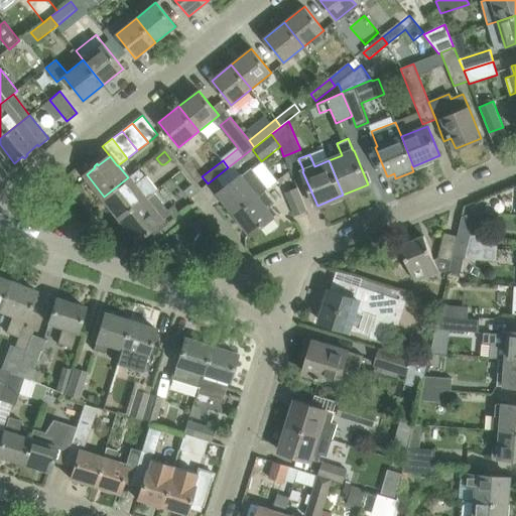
[(235,214),(264,190),(267,187),(251,167),(218,192),(235,214)]
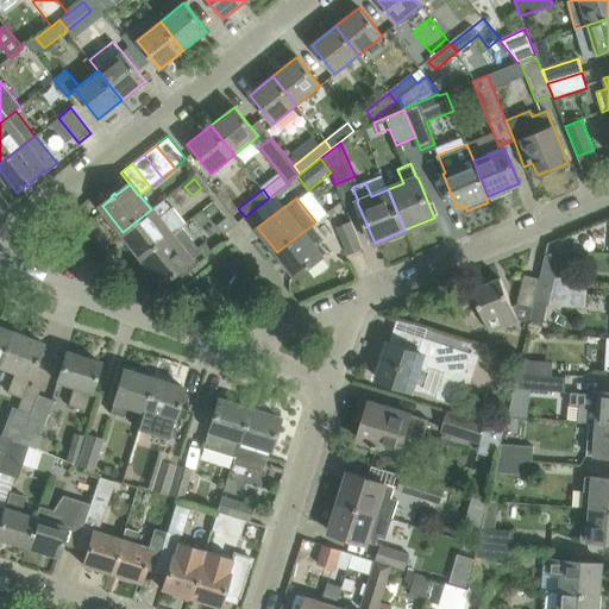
[(143,257),(181,227),(187,223),(174,206),(170,208),(164,199),(151,209),(123,232),(143,257)]
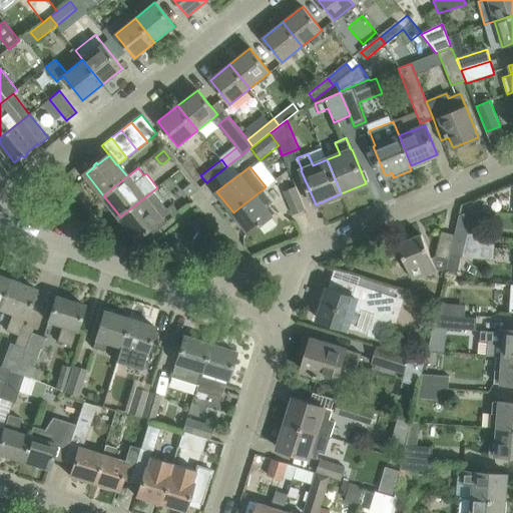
[(184,189),(189,196),(197,190),(191,183),(184,189)]
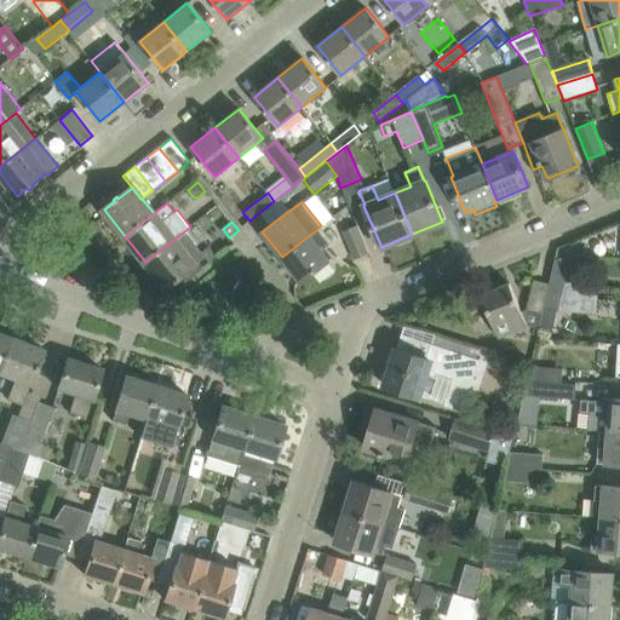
[(354,258),(368,252),(357,225),(343,231),(354,258)]
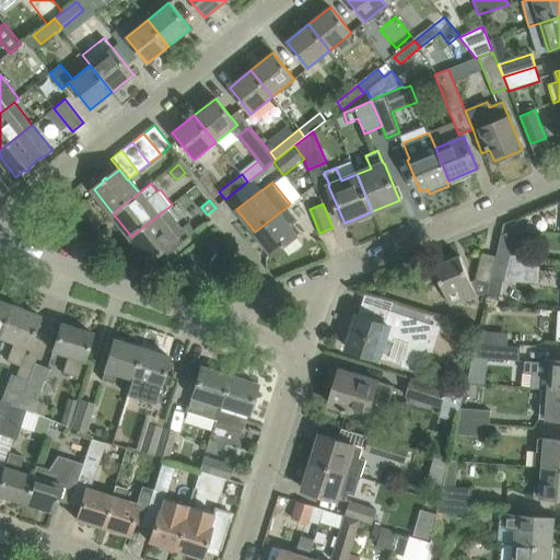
[(298,220),(287,207),(255,232),(272,255),(296,236),(296,235),(301,232),(293,223),(298,220)]
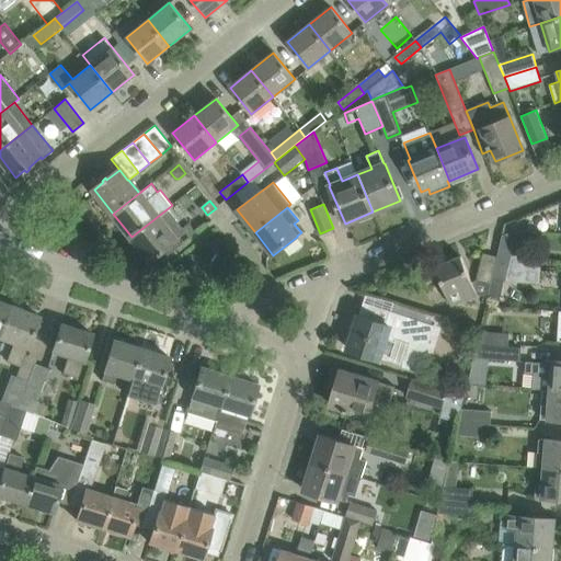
[(185,232),(167,209),(132,237),(150,261),(159,253),(161,254),(164,252),(163,251),(176,240),(176,239),(185,232)]
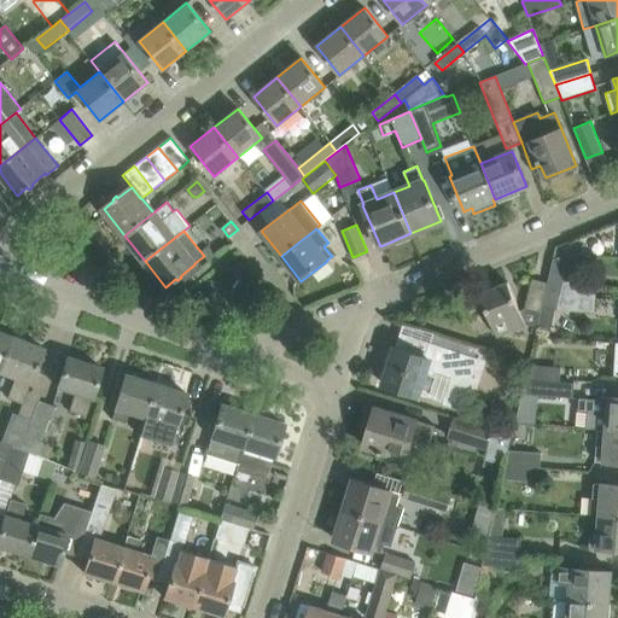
[(542,305),(557,309),(560,297),(564,281),(569,281),(573,255),(567,254),(553,258),(549,272),(547,283),(542,305)]
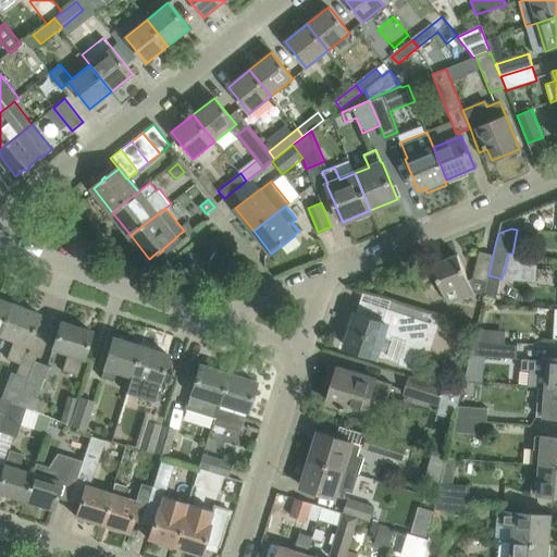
[(457,255),(432,264),(447,304),(473,293),(483,295),(489,275),(493,255),(480,251),(473,277),(468,280),(457,255)]
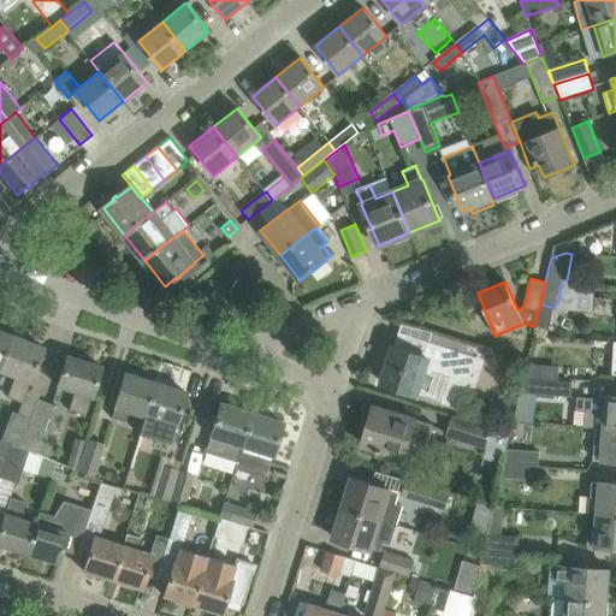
[(567,280),(562,280),(558,296),(593,298),(594,283),(567,280)]
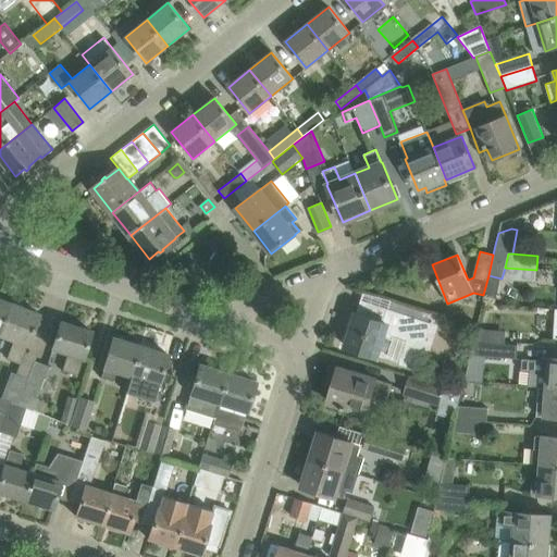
[(536,270),(505,268),(502,279),(535,282),(536,270)]
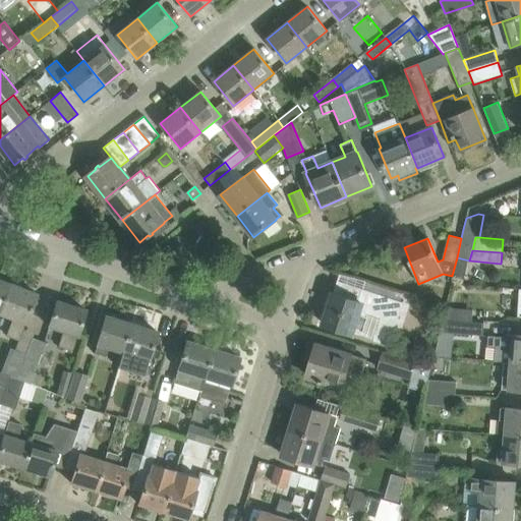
[(0,306),(9,284),(0,280),(0,306)]
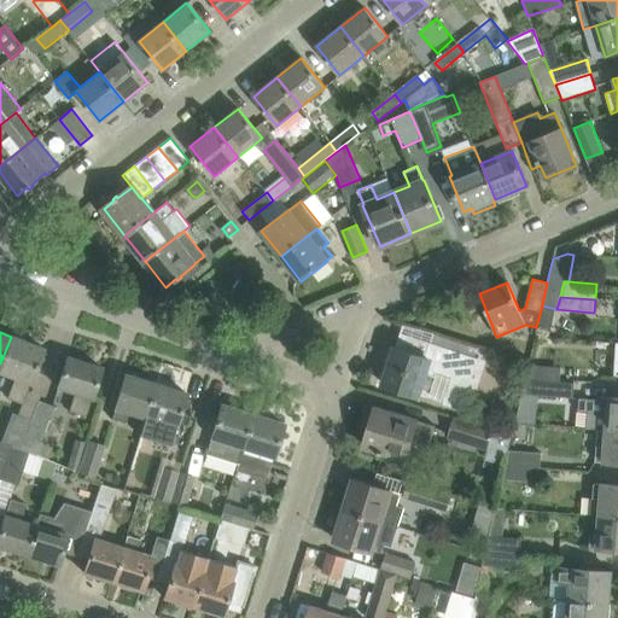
[(42,348),(11,337),(0,363),(0,372),(15,378),(7,398),(22,403),(42,348)]
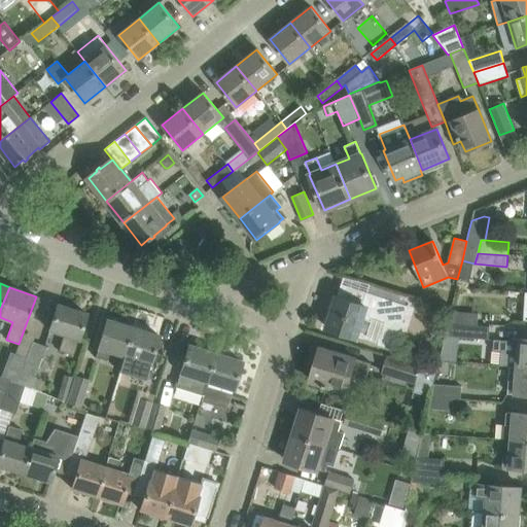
[(337,296),(326,328),(356,338),(362,317),(399,329),(408,306),(365,292),(361,305),(337,296)]
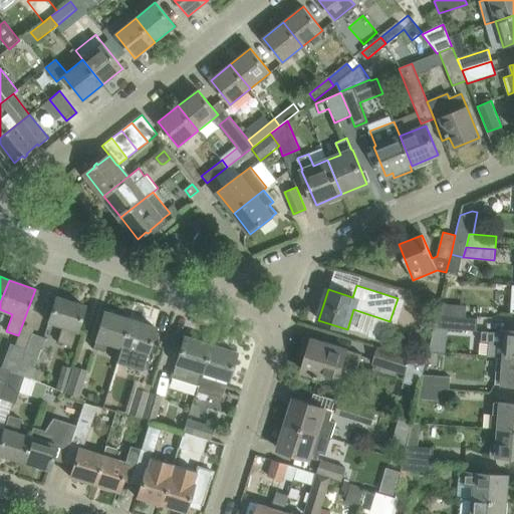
[(71,346),(83,305),(55,296),(47,322),(61,326),(56,342),(71,346)]
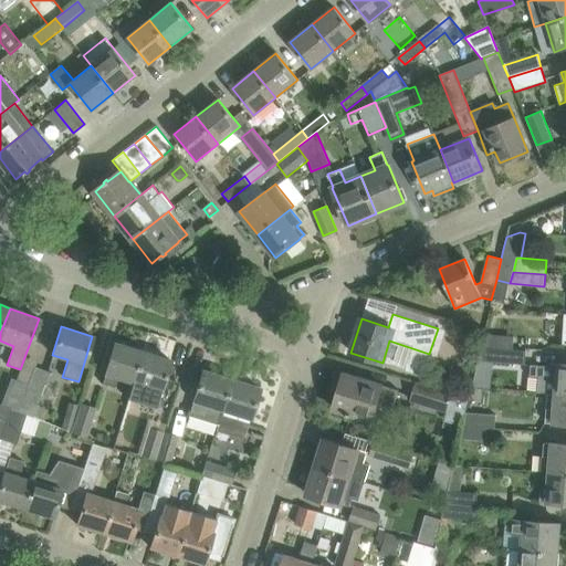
[(481,348),(514,350),(515,337),(484,335),(481,348)]
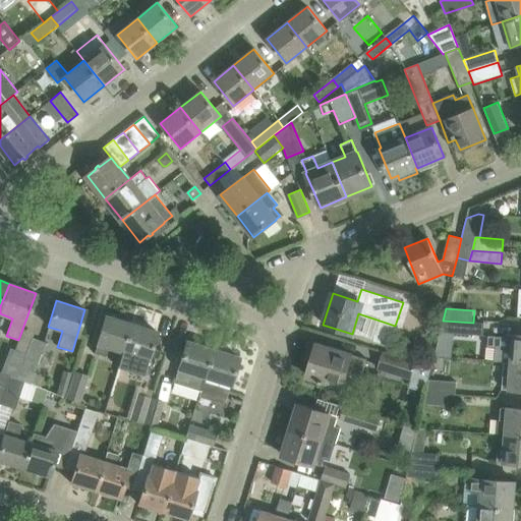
[(108,347),(122,351),(131,324),(104,315),(93,353),(105,357),(108,347)]
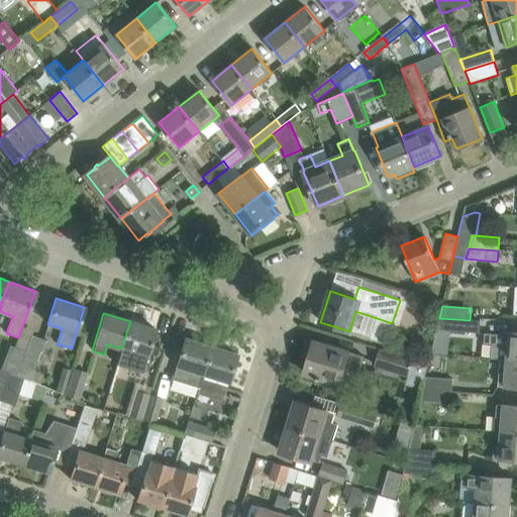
[(482,321),(470,320),(439,318),(436,330),(481,333),(482,321)]
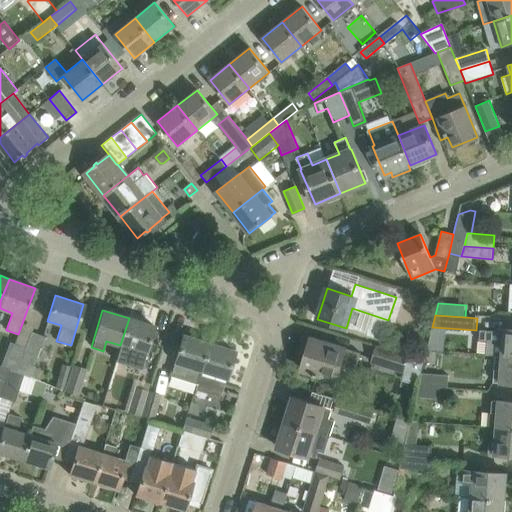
[(129,365),(131,359),(142,362),(145,353),(154,326),(129,318),(120,345),(116,361),(129,365)]
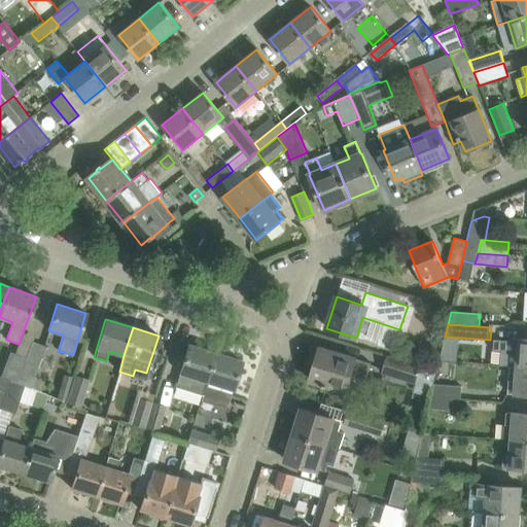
[(516,363),(516,366),(526,366),(526,339),(493,337),(492,348),(499,349),(498,362),(516,363)]
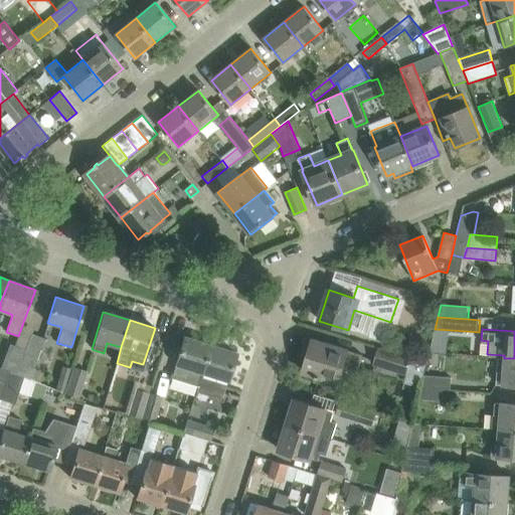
[(31,334),(25,351),(16,374),(23,377),(39,384),(43,373),(32,369),(44,339),(31,334)]
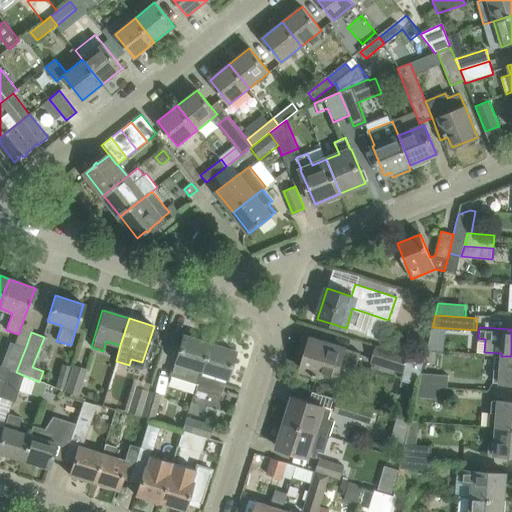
[(195,384),(208,343),(182,335),(177,350),(173,350),(171,357),(174,360),(171,371),(196,379),(195,384)]
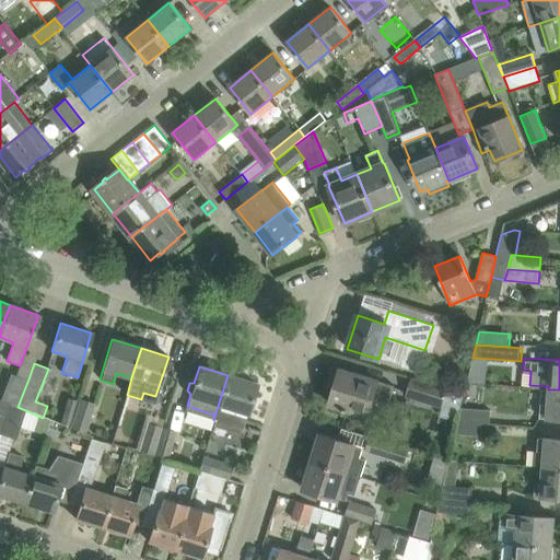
[(341,410),(346,411),(347,409),(368,416),(372,399),(388,405),(394,386),(340,370),(329,405),(342,408),(341,410)]
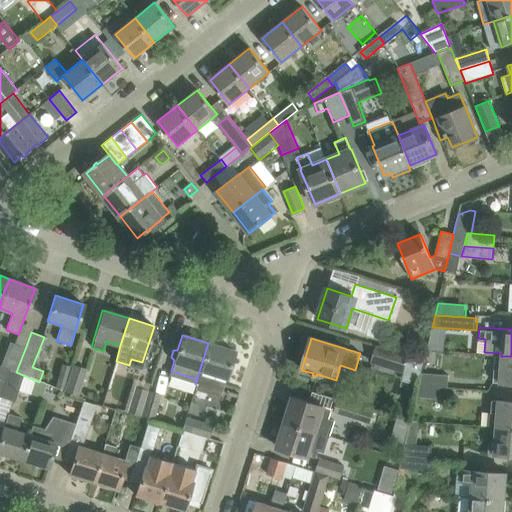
[(0,365),(8,369),(16,372),(25,349),(9,342),(2,359),(0,357),(0,365)]
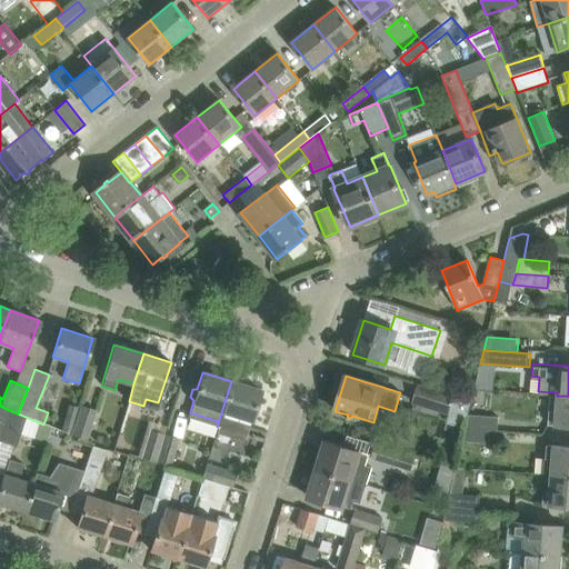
[(217,427),(246,436),(251,420),(260,390),(231,381),(217,427)]
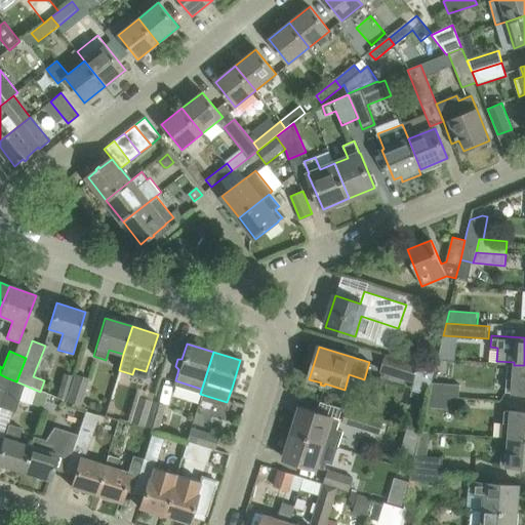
[(386,354),(379,373),(414,384),(420,364),(386,354)]
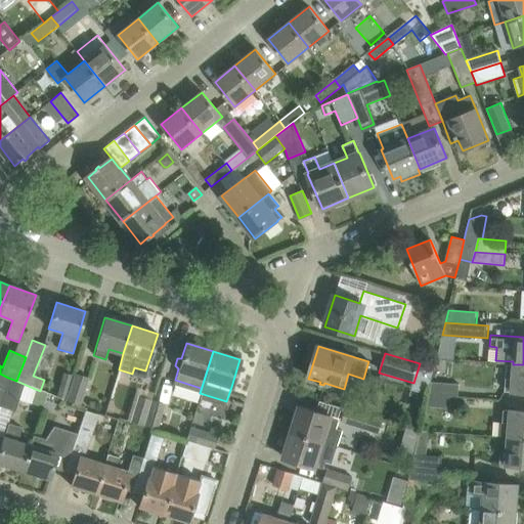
[(66,400),(74,374),(78,360),(68,357),(55,396),(66,400)]
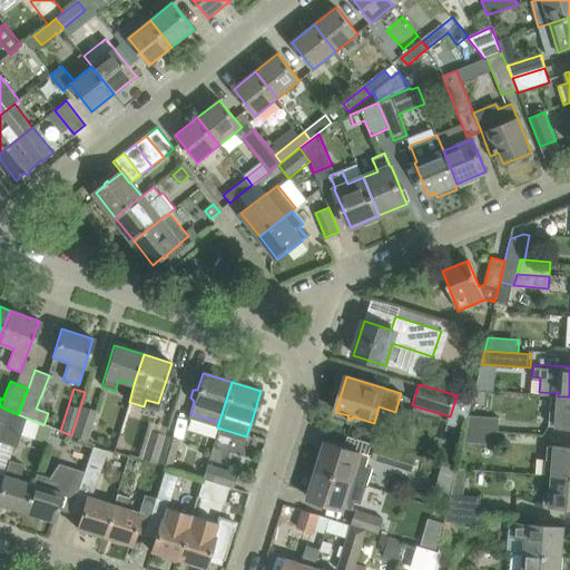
[(569,426),(569,396),(558,396),(557,412),(550,411),(549,425),(569,426)]
